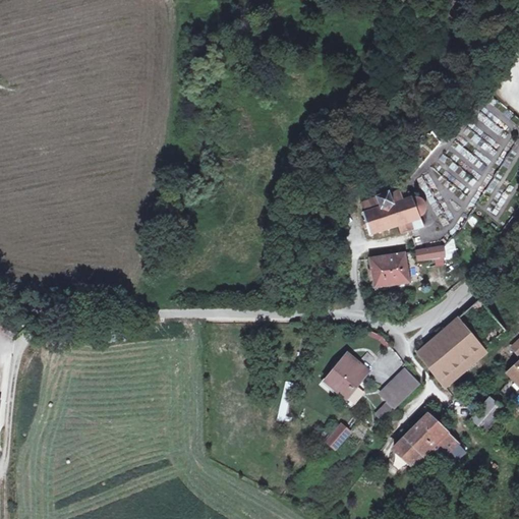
[(456,16),(460,3),(452,1),(448,17),(456,19),(456,16)]
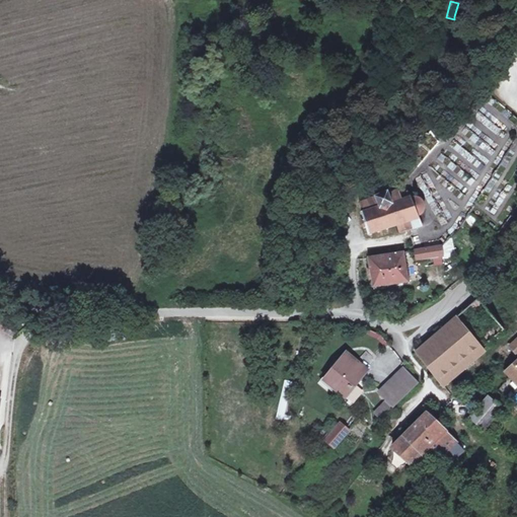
[(396,189),(395,189),(386,193),(385,191),(357,201),(361,210),(359,211),(360,212),(362,217),(361,218),(364,226),(366,231),(366,232),(368,232),(368,233),(370,233),(370,231),(376,229),(376,231),(378,230),(377,229),(384,226),(384,228),(386,227),(386,226),(396,222),(398,231),(408,228),(421,224),(416,214),(418,213),(420,211),(422,208),(422,206),(422,203),(421,200),(418,197),(416,196),(413,196),(412,196),(410,196),(409,197),(407,190),(400,192),(399,191),(399,190),(397,190),(396,190),(396,189)]
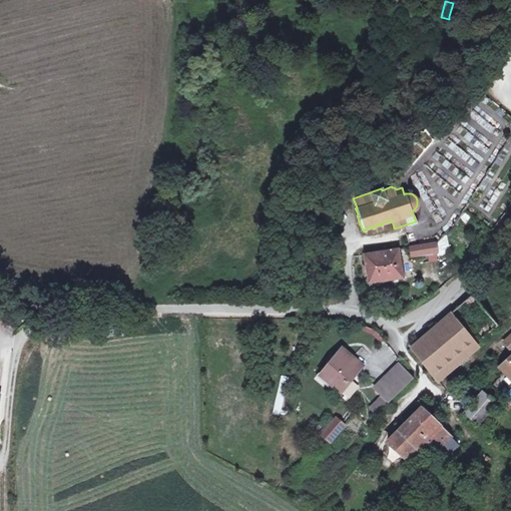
[(481,240),(485,235),(479,230),(475,235),(481,240)]
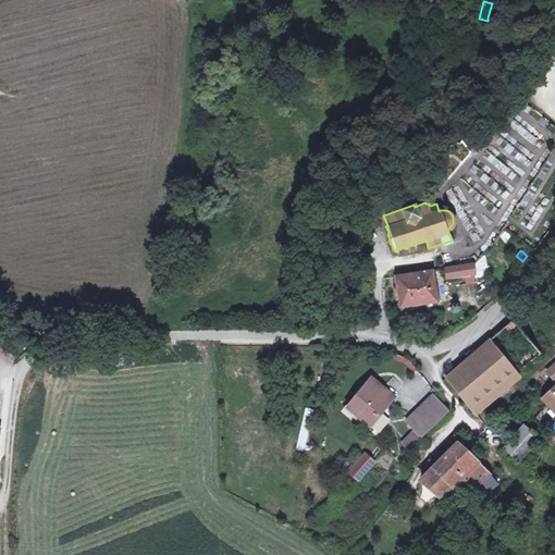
[(476,274),(486,273),(484,254),(472,256),(476,274)]
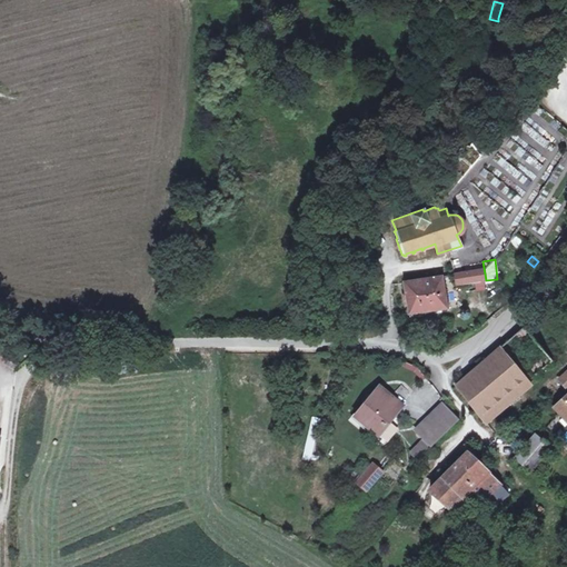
[(484,279),(481,267),(454,272),(456,282),(484,279)]
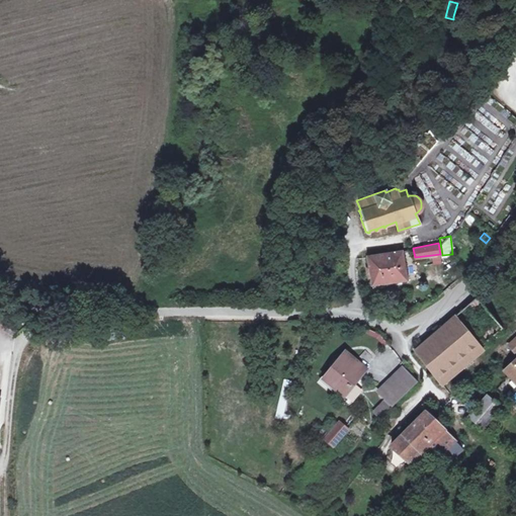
[(406,279),(401,250),(366,255),(370,284),(406,279)]
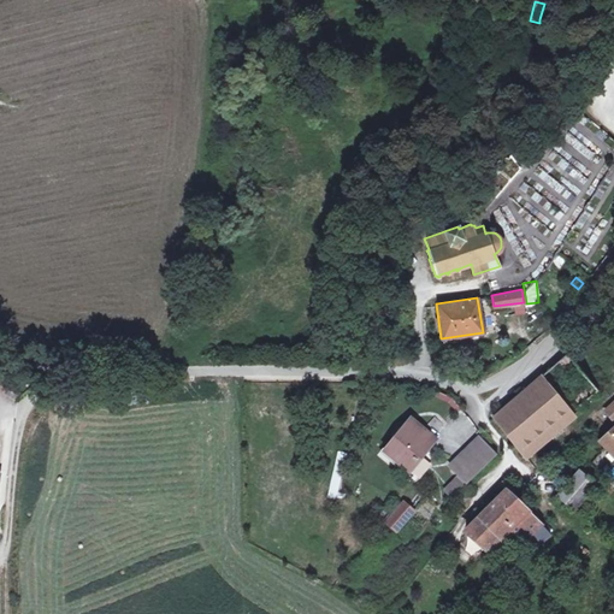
[(521,453),(597,389),(566,353),(491,415),(521,453)]
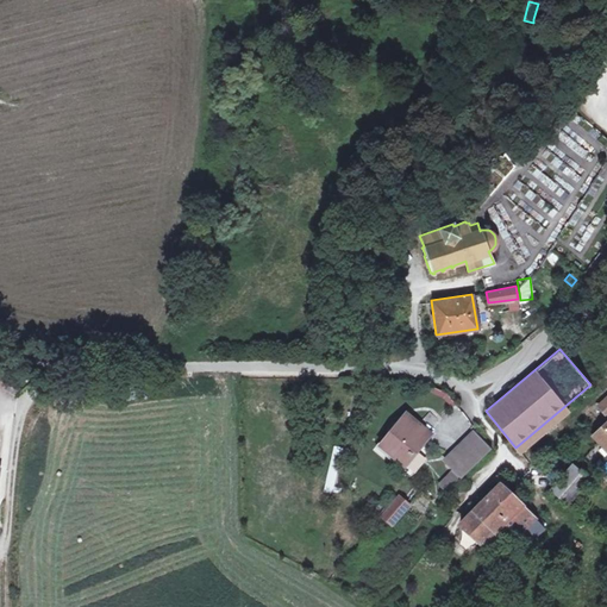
[(606,415),(606,394),(596,405),(606,415)]
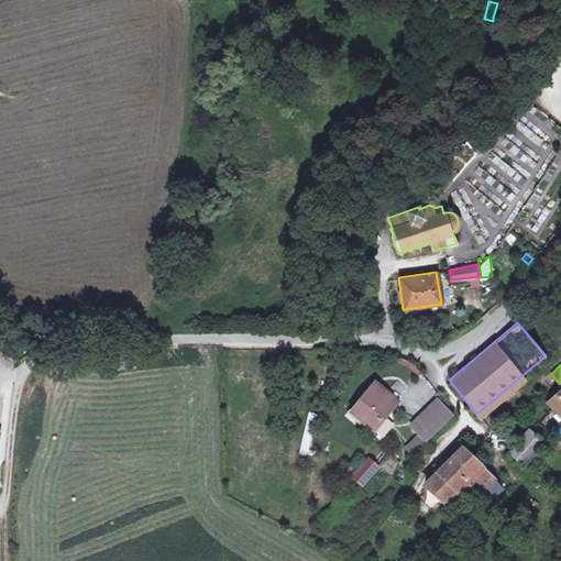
[(372,429),(396,399),(374,382),(350,411),(372,429)]
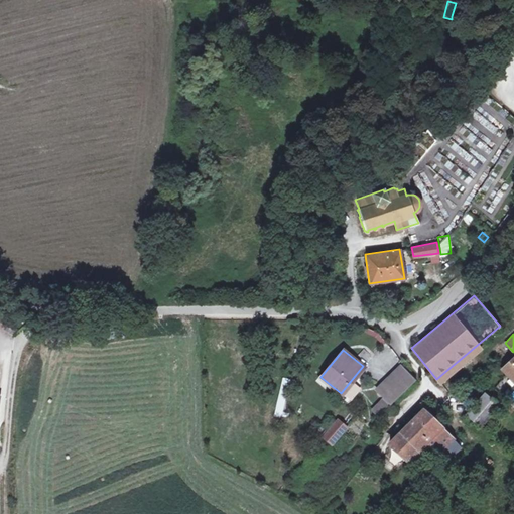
[(513,356),(502,367),(513,379),(513,356)]
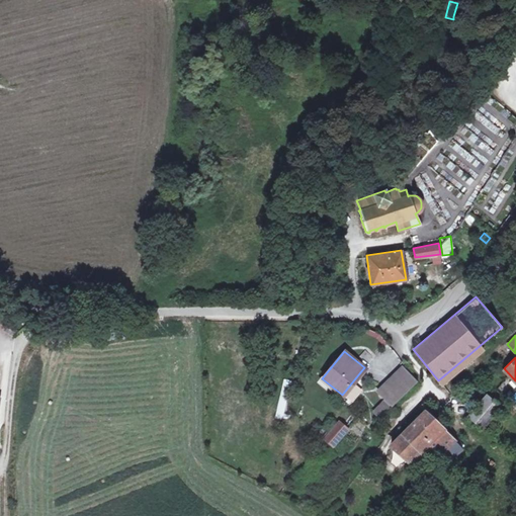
[(391,406),(417,380),(403,366),(376,392),(383,399),(391,406)]
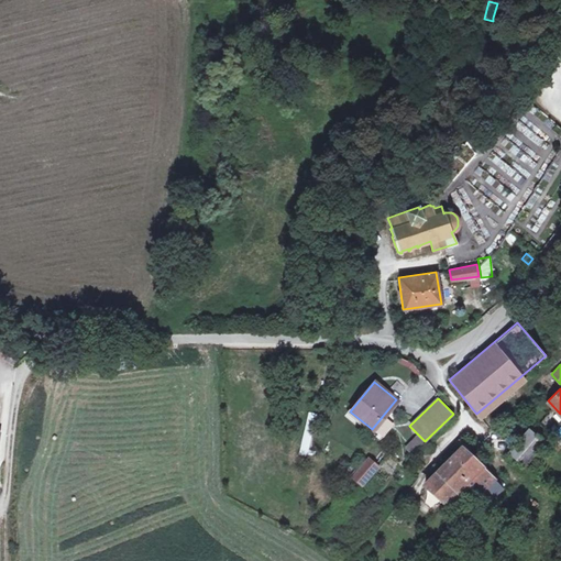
[(305,453),(314,413),(308,411),(298,452),(305,453)]
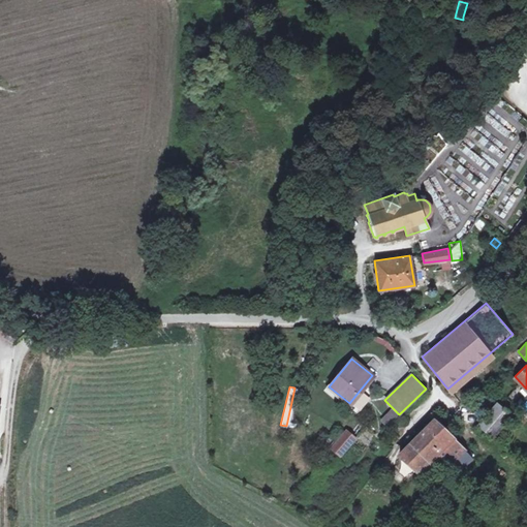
[(510,414),(496,402),(484,416),(498,428),(510,414)]
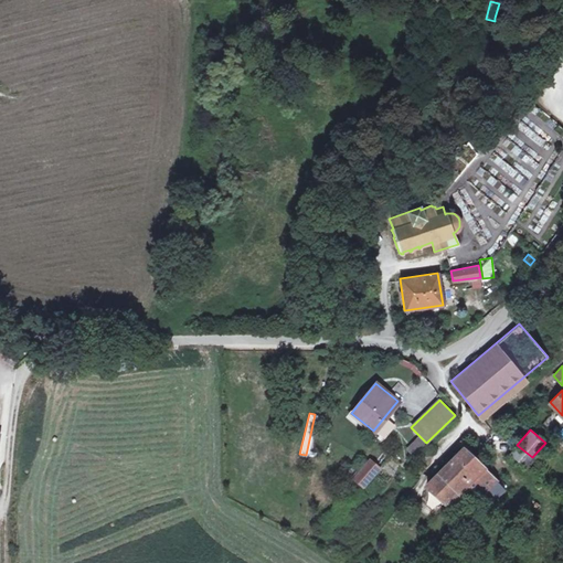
[(414,455),(426,443),(418,435),(406,448),(414,455)]
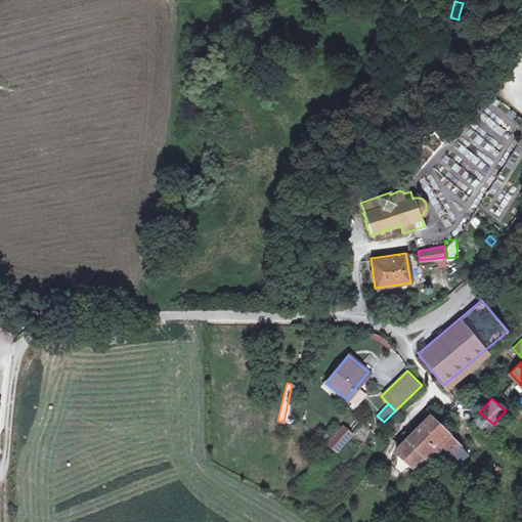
[(493,424),(479,412),(472,421),(486,432),(493,424)]
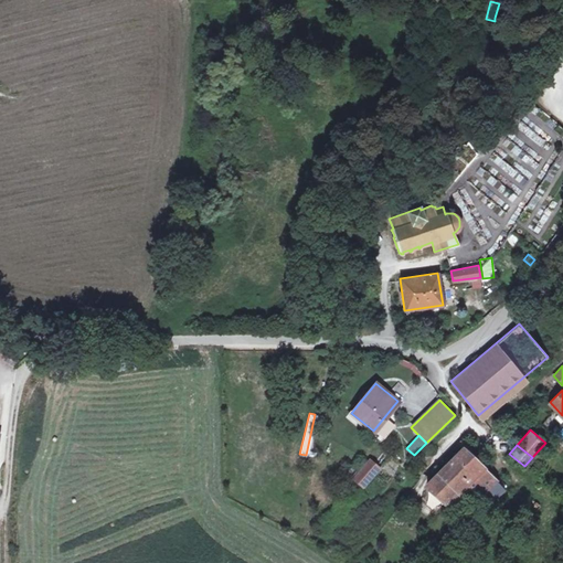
[(496,480),(461,448),(425,486),(445,506),(466,485),(475,492),(469,498),(481,510),(503,488),(496,480)]
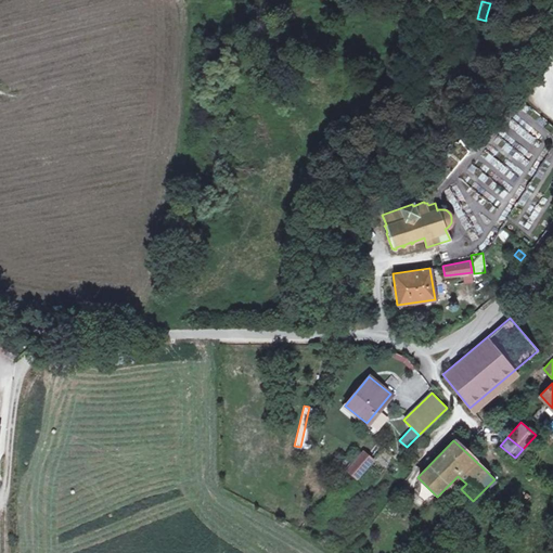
[(355,477),(371,458),(362,450),(346,470),(355,477)]
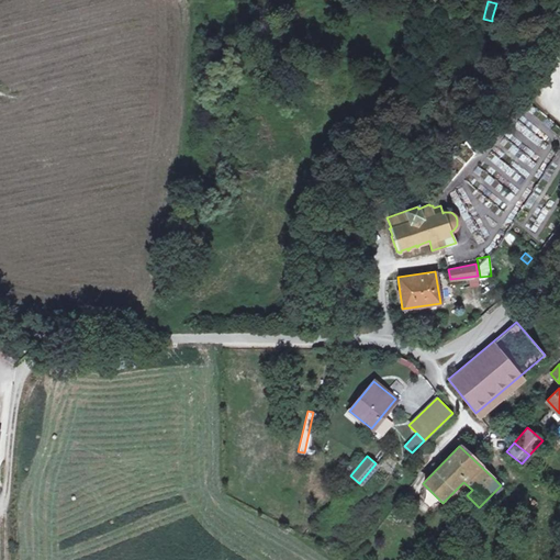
[(457,526),(463,518),(456,513),(450,519),(457,526)]
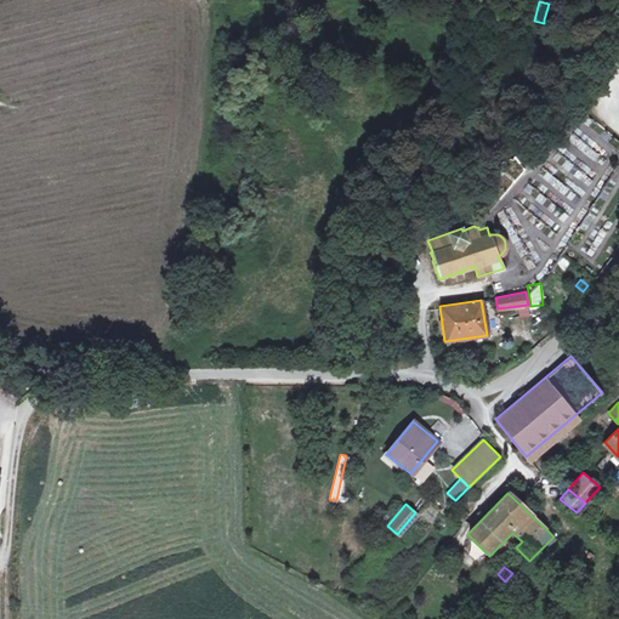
[(511,586),(518,578),(512,573),(505,581),(511,586)]
